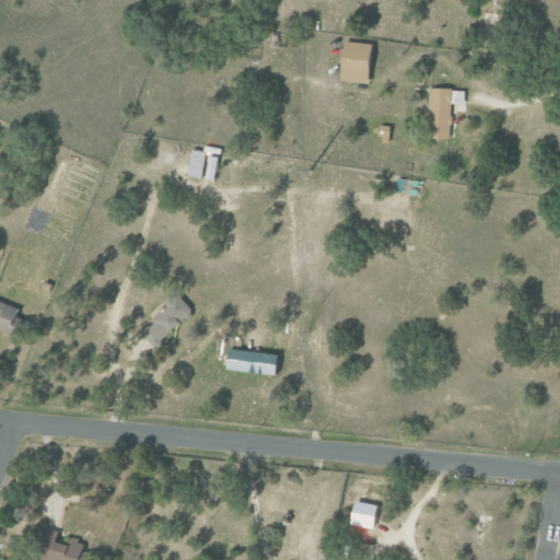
[(372,44),(341,41),(337,81),(368,84),(372,44)]
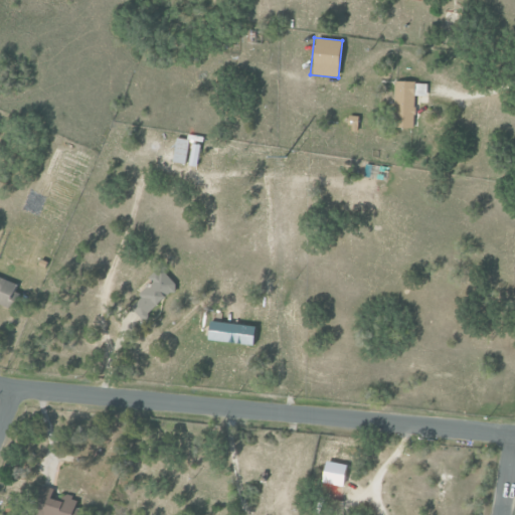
[(393,127),(413,128),(414,96),(426,96),(426,81),(394,81),(393,127)]
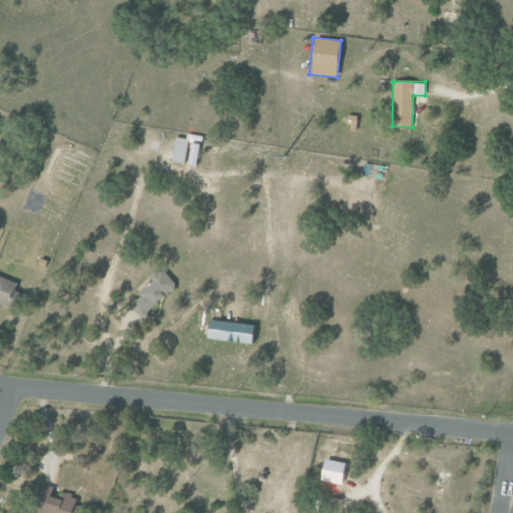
[(173,137),(170,162),(196,164),(199,135),(184,134),(184,138),(173,137)]
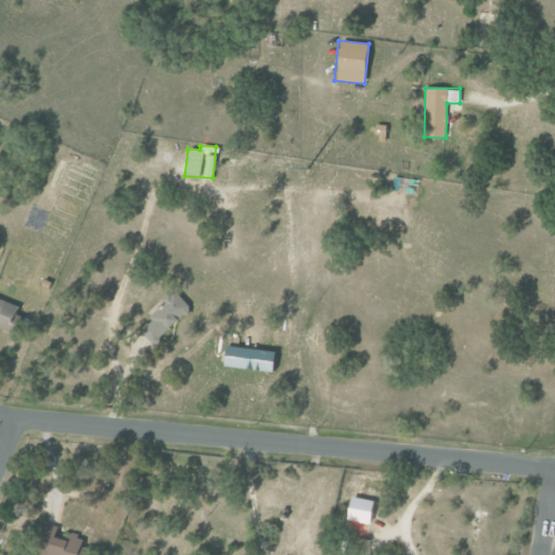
[(189,306),(169,287),(158,299),(164,304),(139,330),(152,344),(189,306)]
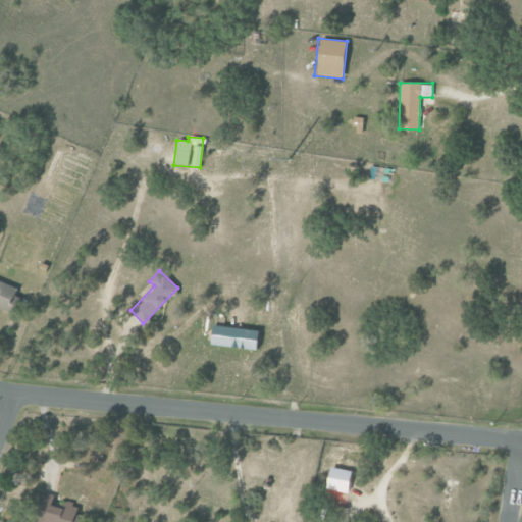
[(0,306),(12,311),(21,288),(0,279),(0,306)]
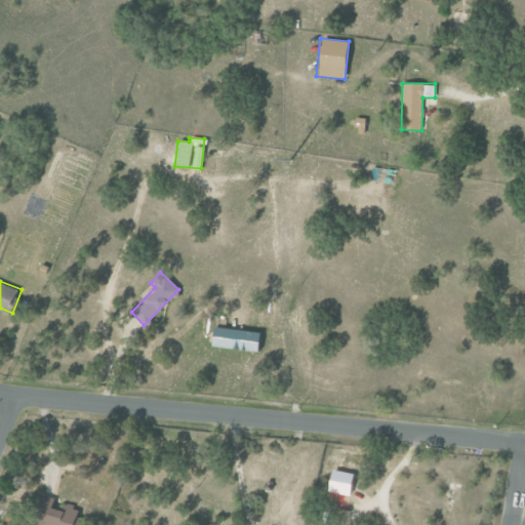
[(349,494),(351,473),(328,470),(326,492),(349,494)]
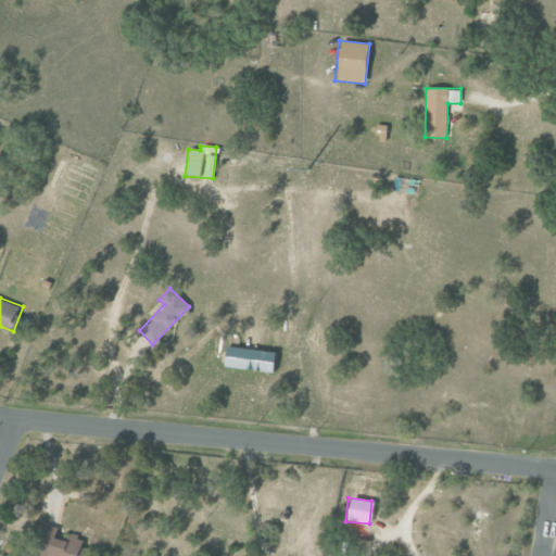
[(92,555),(93,551),(86,548),(88,540),(72,535),(71,541),(60,539),(62,528),(43,523),(35,555),(92,555)]
